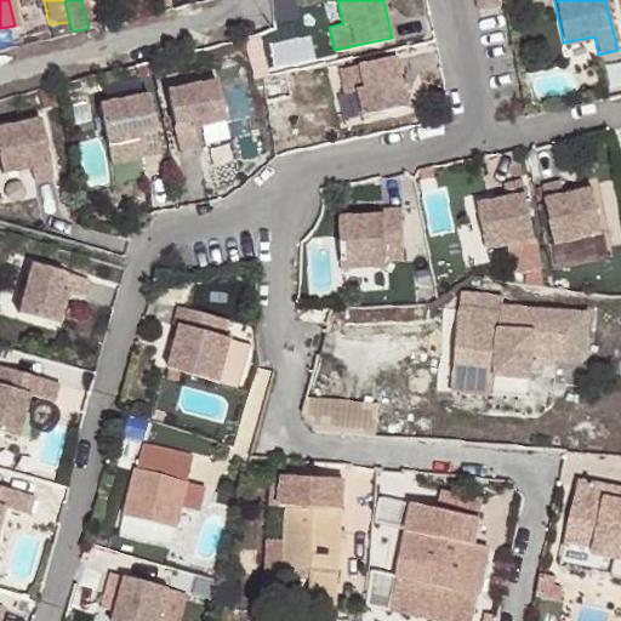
[(396,56),(337,68),(343,91),(355,89),(362,114),(406,106),(396,56)]
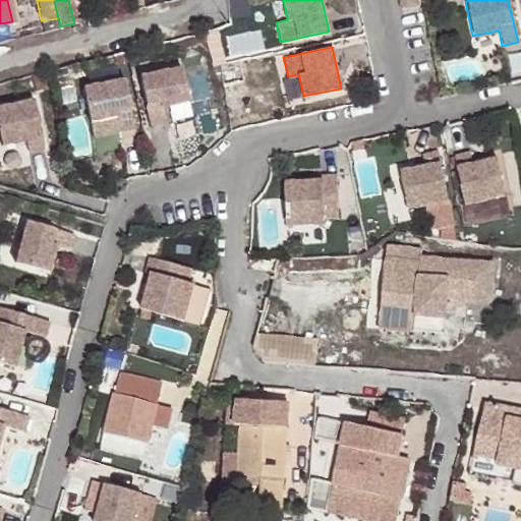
[(179,66),(136,74),(148,124),(163,121),(160,106),(186,101),(179,66)]
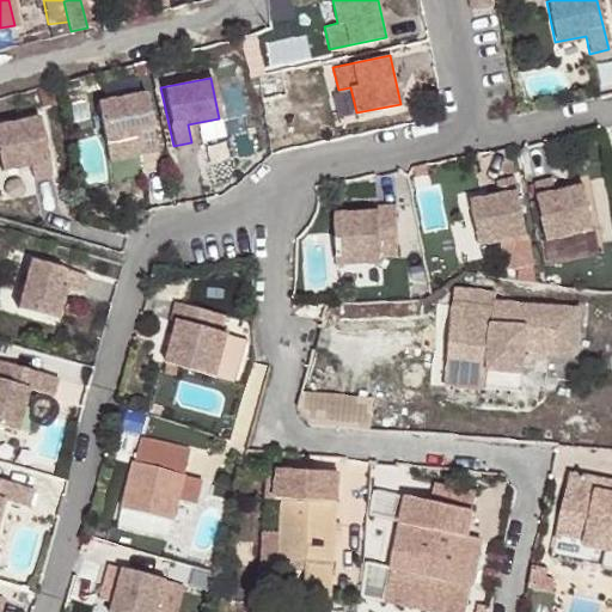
[(246,83),(231,86),(237,116),(252,114),(246,83)]
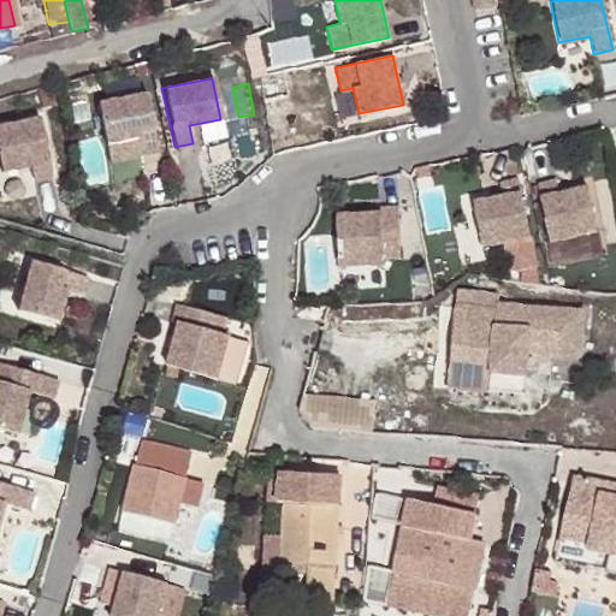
[(144,92),(94,102),(104,143),(135,137),(138,155),(157,152),(144,92)]
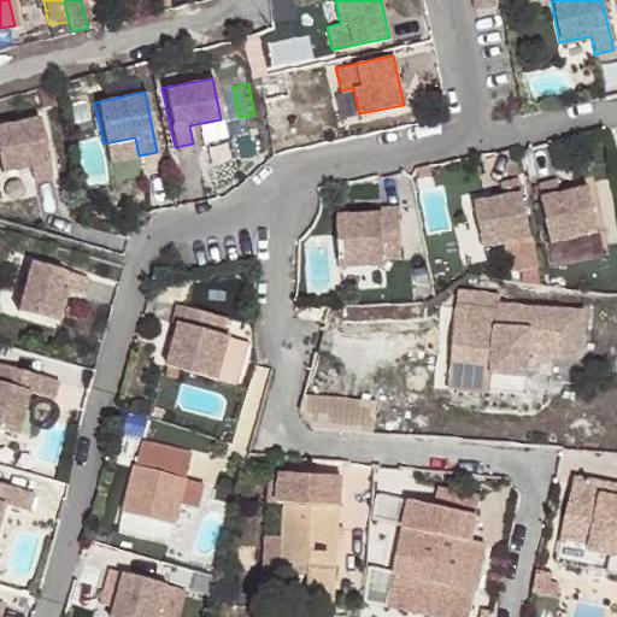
[(40,118),(0,125),(0,169),(1,174),(30,168),(34,181),(52,177),(40,118)]
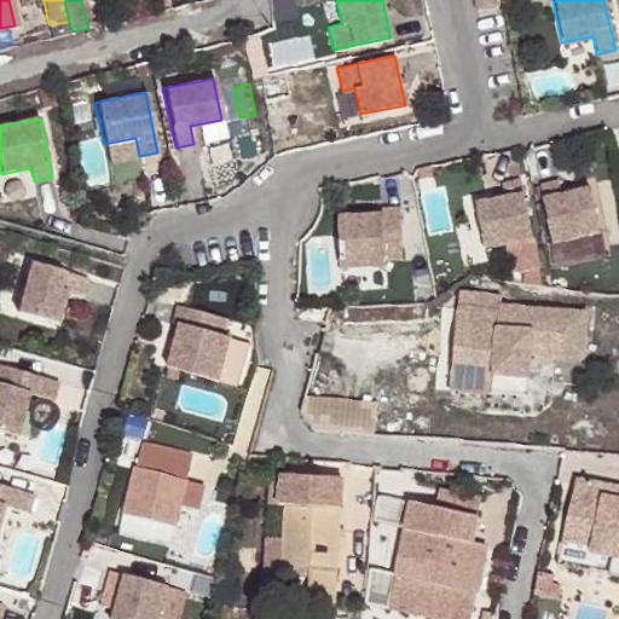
[(473,201),(481,247),(530,236),(518,178),(499,180),(502,195),(473,201)]
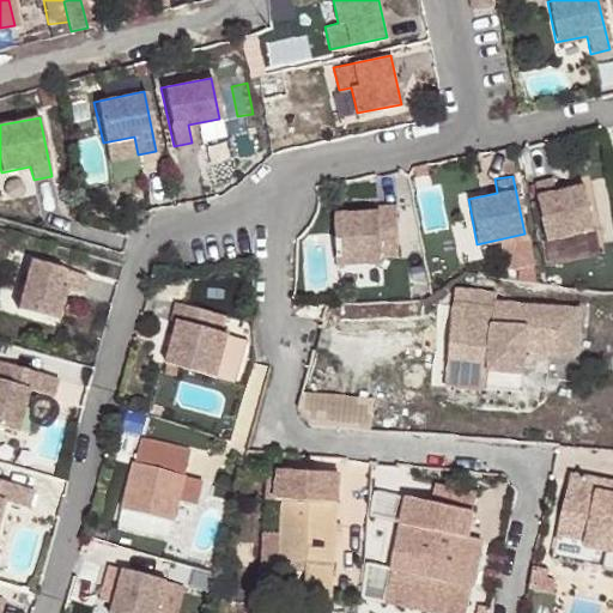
[(551,176),(532,181),(545,240),(592,229),(582,184),(553,190),(551,176)]
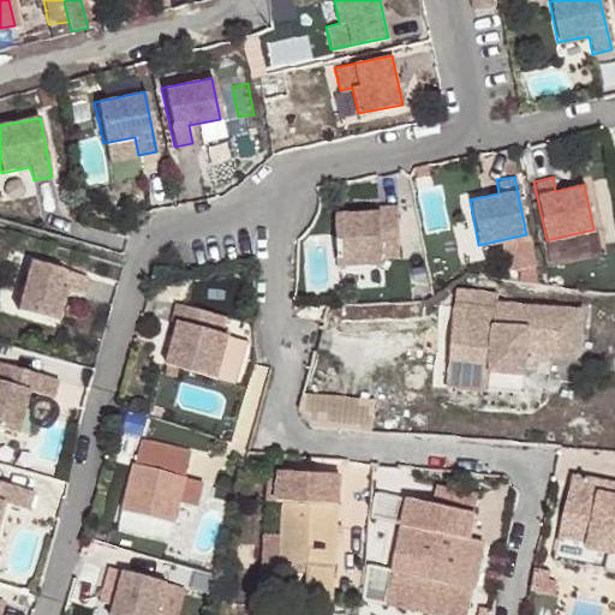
[(377,212),(333,213),(336,266),(398,262),(395,203),(376,204),(377,212)]
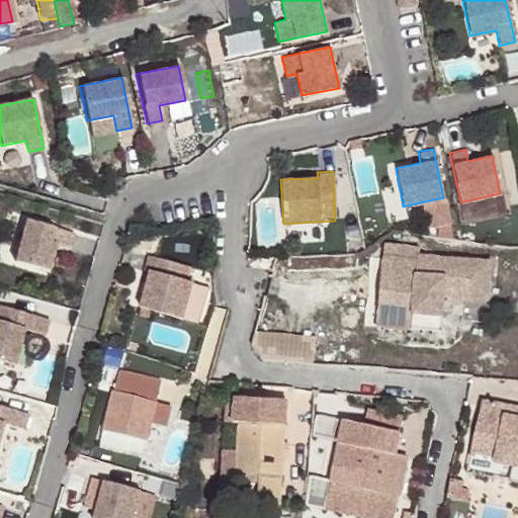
[(24,218),(12,259),(47,268),(54,243),(68,247),(72,232),(24,218)]
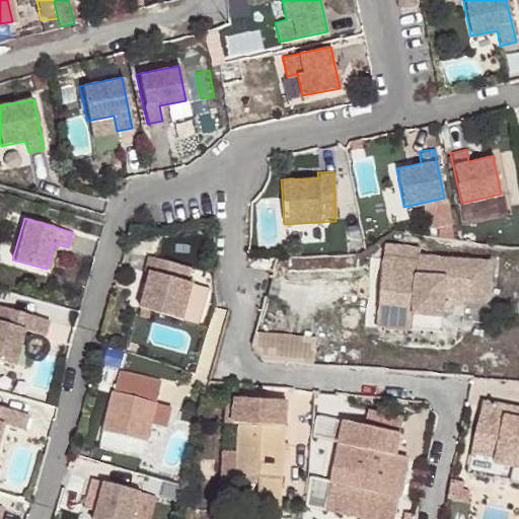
[(416,256),(381,253),(379,277),(390,278),(389,295),(378,293),(377,311),(387,312),(386,324),(412,326),(413,311),(442,314),(443,294),(487,298),(490,260),(416,253),(416,256)]
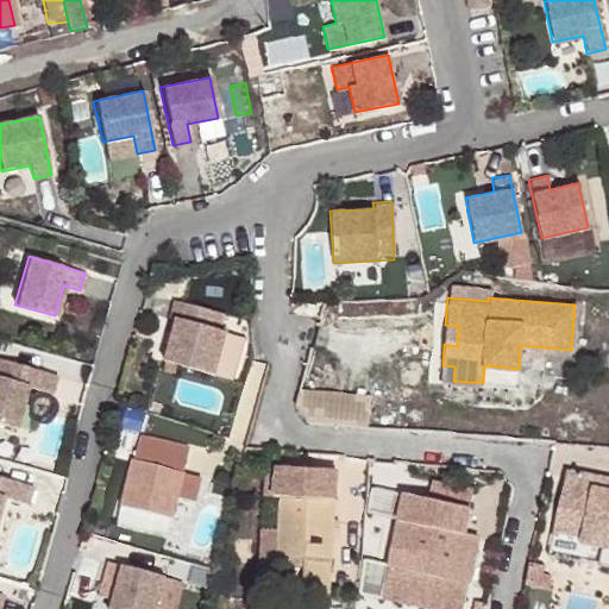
[(174,320),(162,362),(212,375),(224,333),(230,315),(173,300),(168,319),(174,320)]
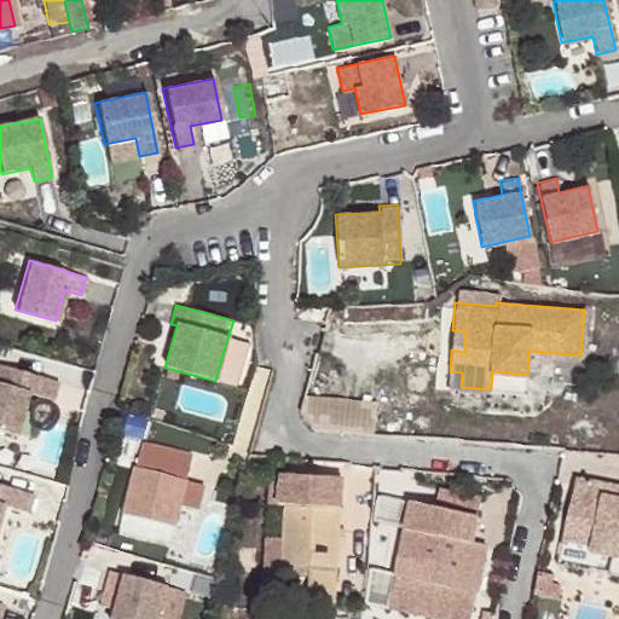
[(466,331),(452,330),(451,350),(464,352),(466,331)]
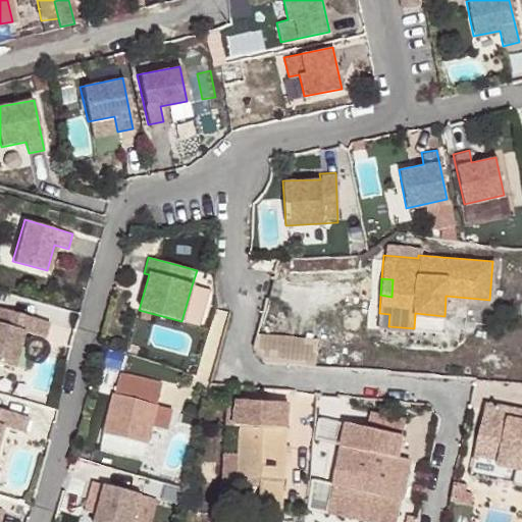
[(209,289),(192,285),(181,321),(200,326),(209,289)]
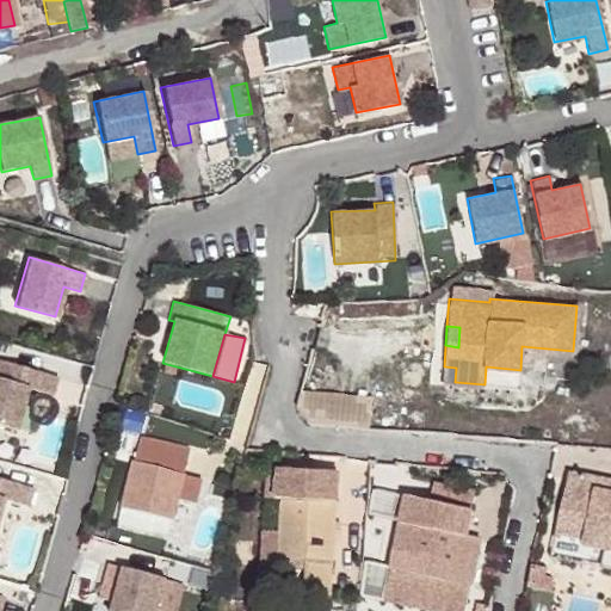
[(0,425),(19,431),(31,389),(56,396),(61,378),(0,360),(0,425)]
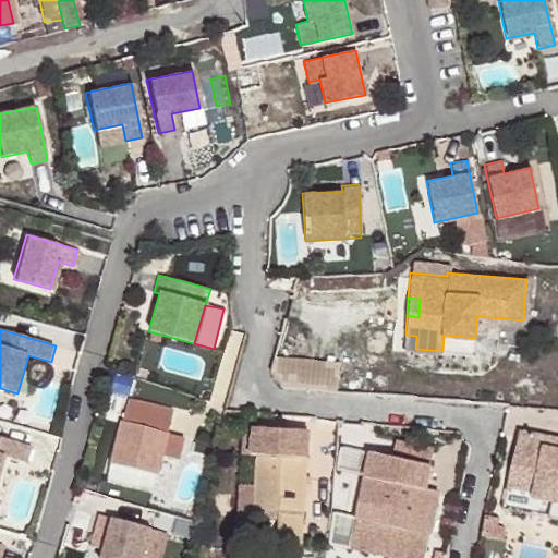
[(416,336),(405,335),(404,349),(415,349),(416,336)]
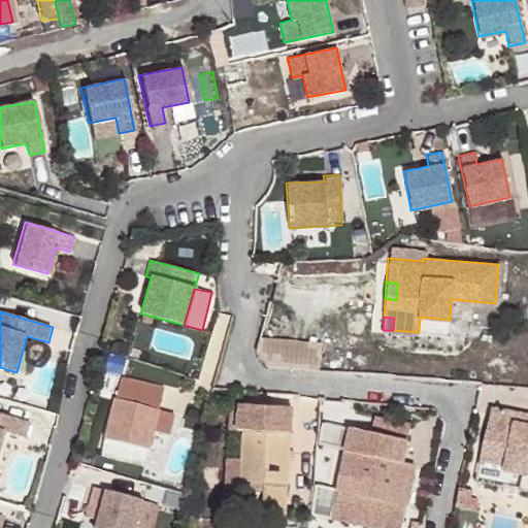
[(420,317),(419,332),(448,335),(450,320),(420,317)]
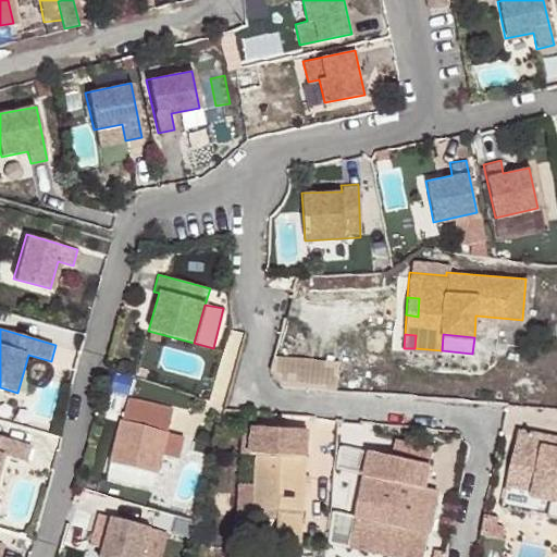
[(131,399),(127,407),(123,420),(168,433),(172,421),(174,412),(131,399)]
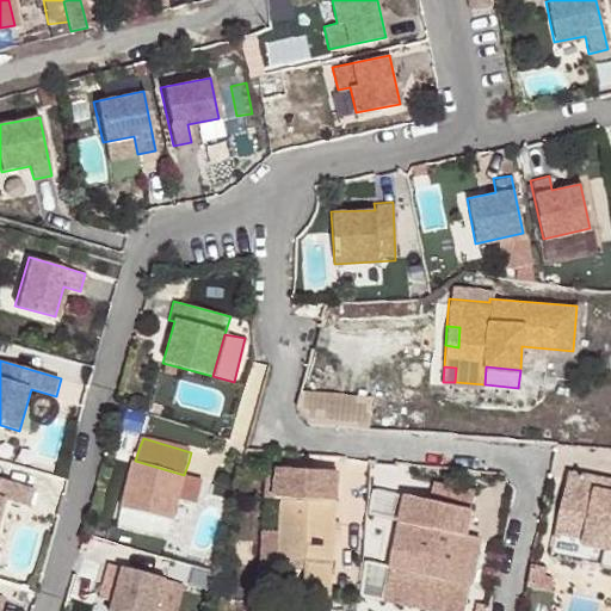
[(186,476),(184,475),(135,461),(133,461),(121,506),(174,522),(180,499),(186,476)]
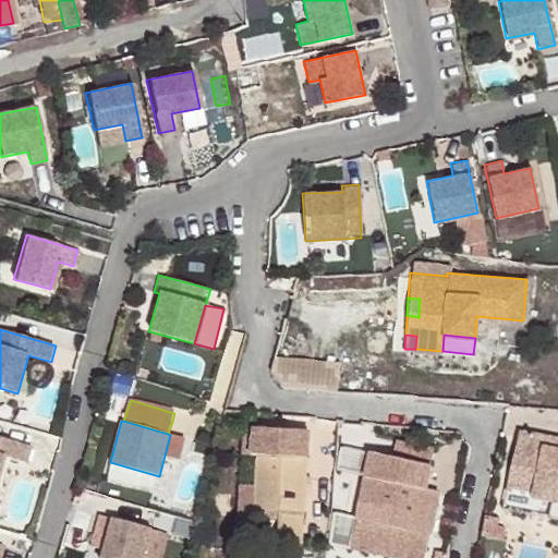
[(550,432),(521,429),(517,484),(544,486),(544,494),(557,494),(557,443),(549,443),(550,432)]
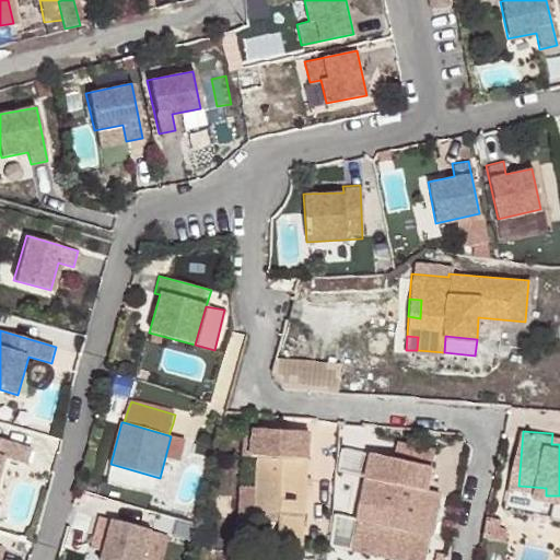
[(251,461),(253,433),(245,432),(243,459),(251,461)]
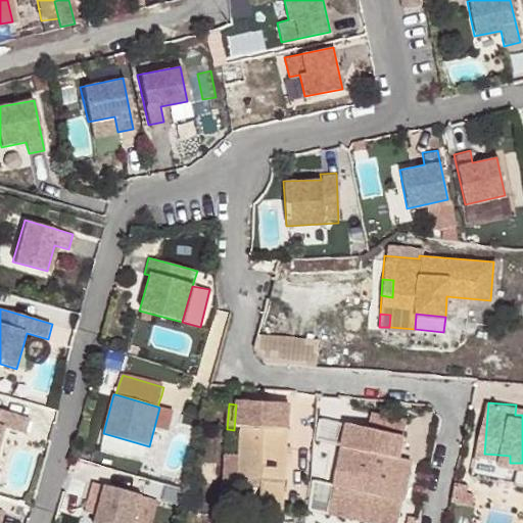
[(290,409),(236,405),(234,430),(241,431),(239,459),(238,481),(252,482),(252,489),(260,490),(259,514),(282,515),(286,462),(287,452),(290,409)]
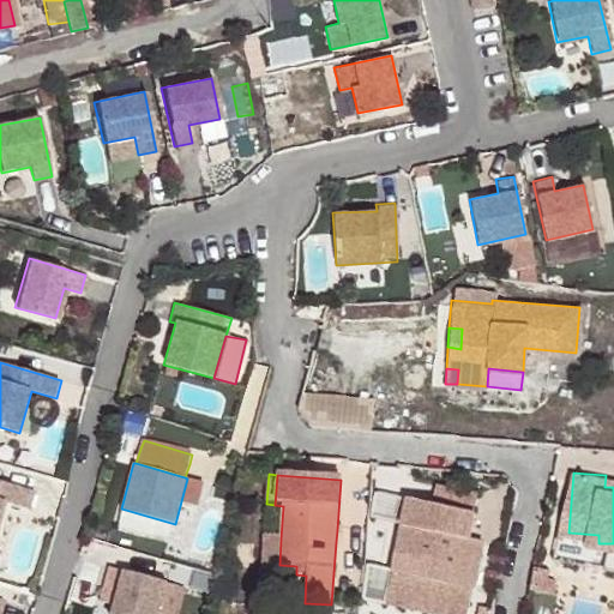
[(205,483),(187,479),(181,501),(199,507),(205,483)]
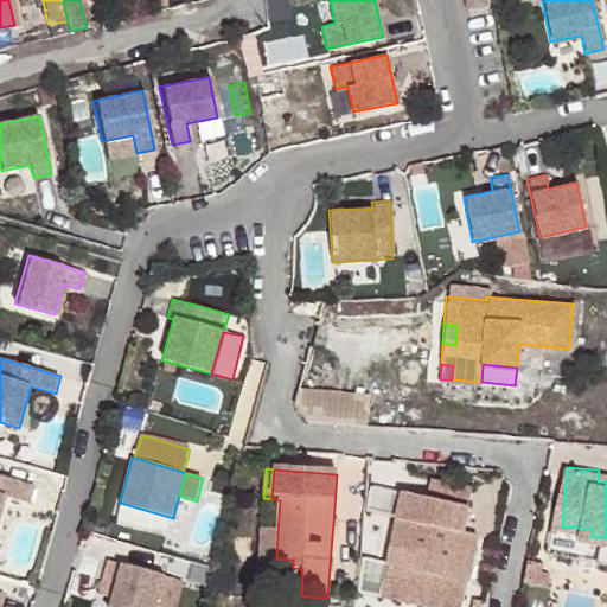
[(0,521),(7,498),(32,504),(37,486),(0,475),(0,521)]
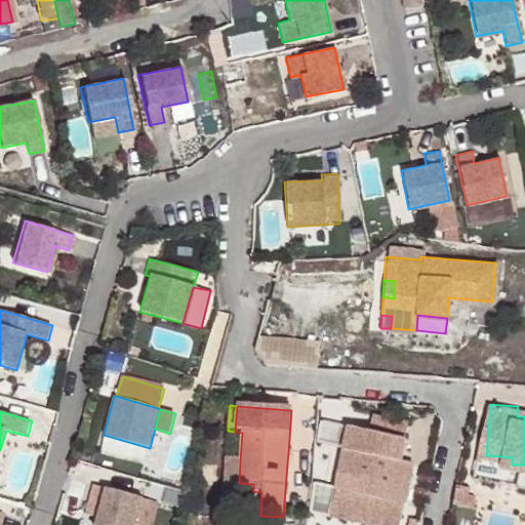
[(371,412),(368,429),(405,434),(408,418),(371,412)]
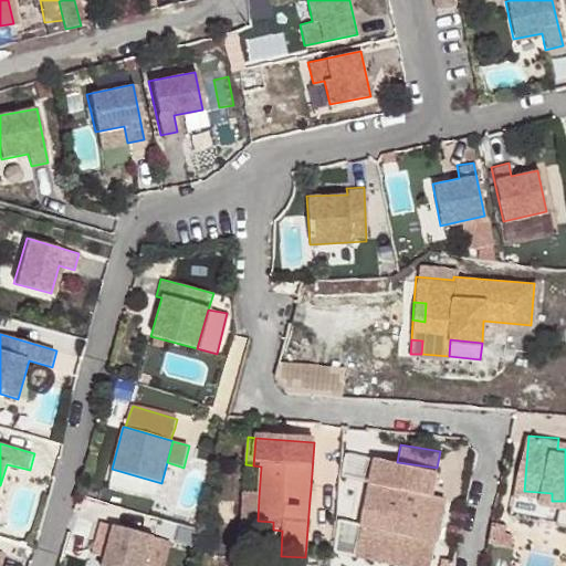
[(375,458),(364,526),(440,538),(444,506),(433,493),(437,468),(397,462),(375,458)]
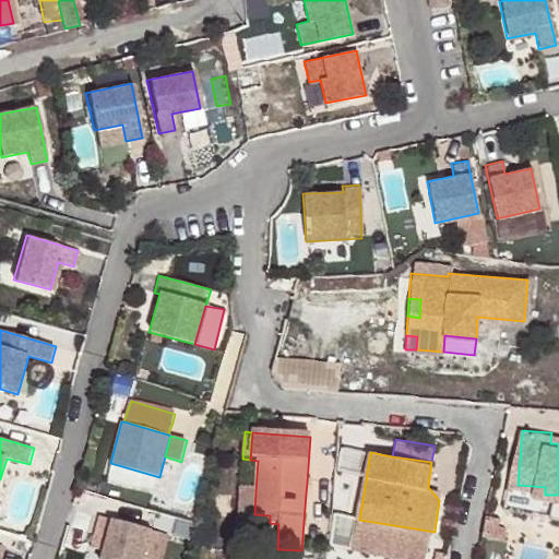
[(545,487),(518,485),(515,509),(558,511),(558,495),(545,495),(545,487)]
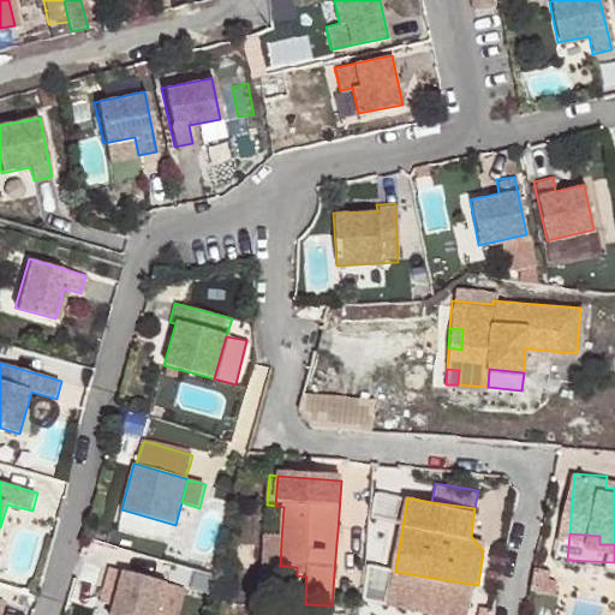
[(485,539),(471,536),(483,550),(485,539)]
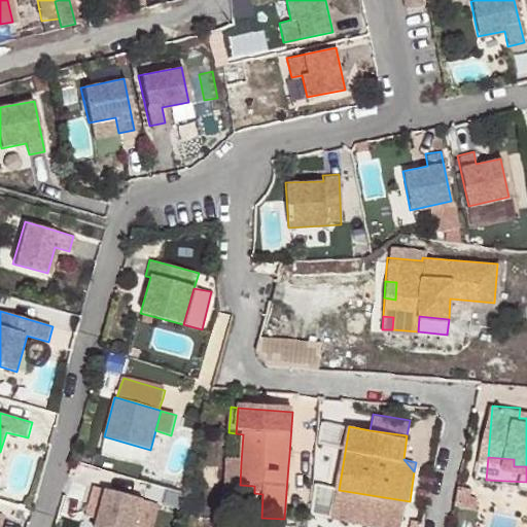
[(240,485),(241,462),(226,461),(224,491),(254,493),(254,486),(240,485)]
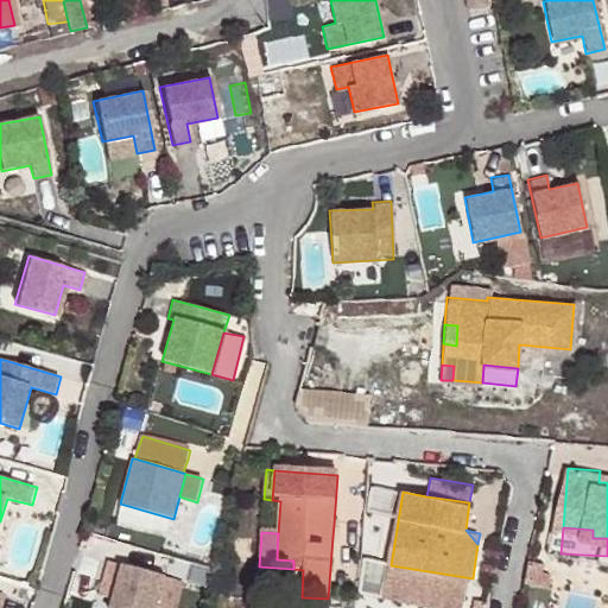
[(154,607),(164,574),(107,558),(102,577),(115,581),(107,607),(154,607)]
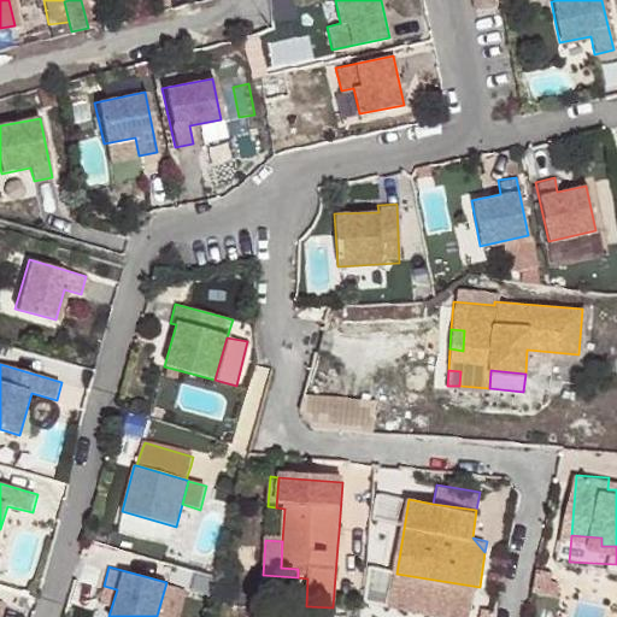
[(474,616),(480,587),(397,574),(389,609),(438,616),(474,616)]
